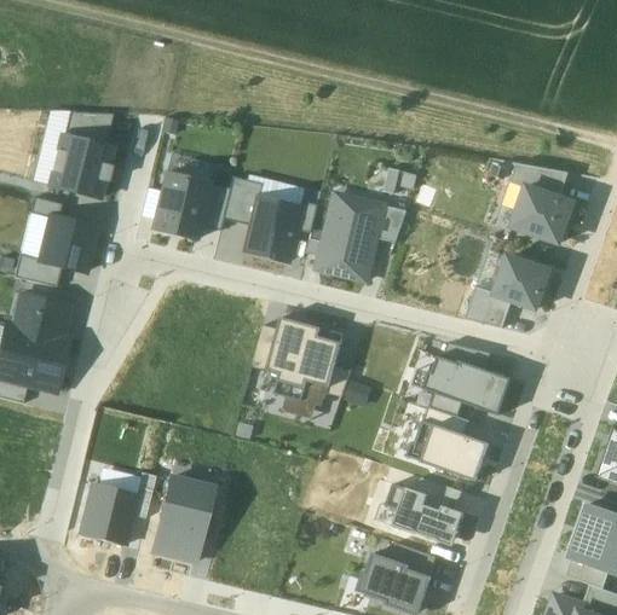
[(62,135),(103,145),(110,114),(68,111),(62,135)]
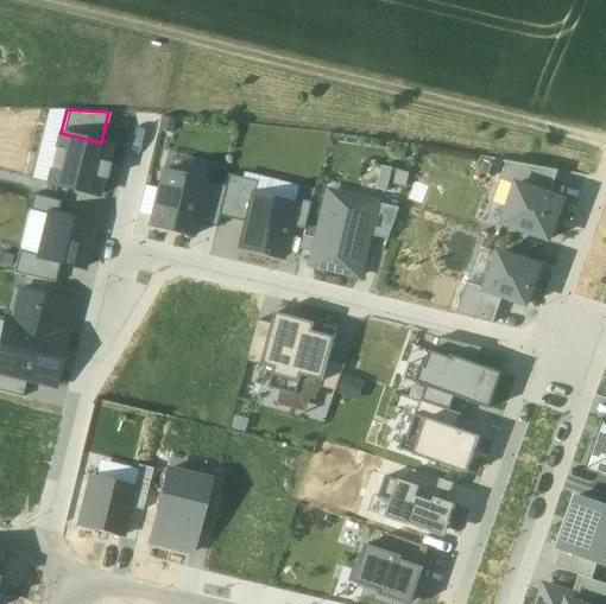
[(49,183),(96,194),(100,177),(103,177),(107,163),(103,161),(108,144),(101,142),(61,133),(57,147),(55,147),(50,167),(52,169),(49,183)]
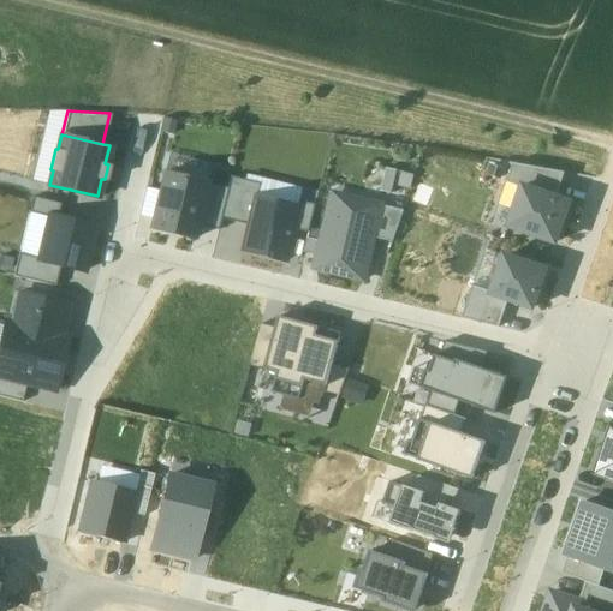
[(168,151),(164,172),(206,181),(209,162),(168,151)]
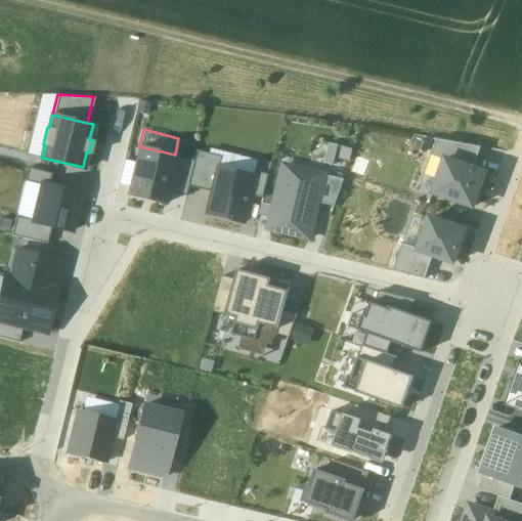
[(443,158),(473,167),(480,146),(436,137),(430,153),(443,158)]
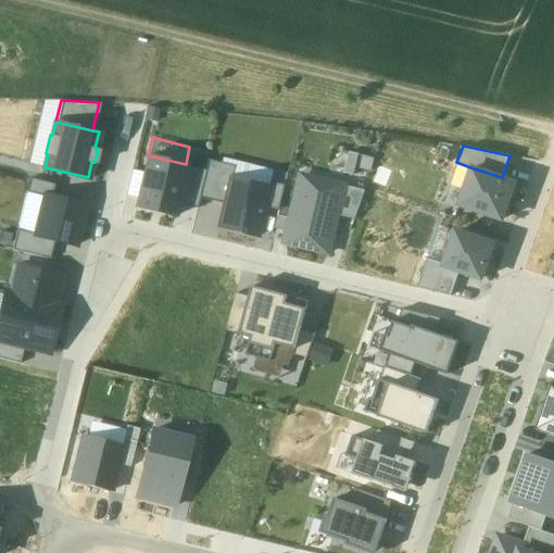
[(148,155),(136,205),(175,215),(177,202),(186,164),(148,155)]
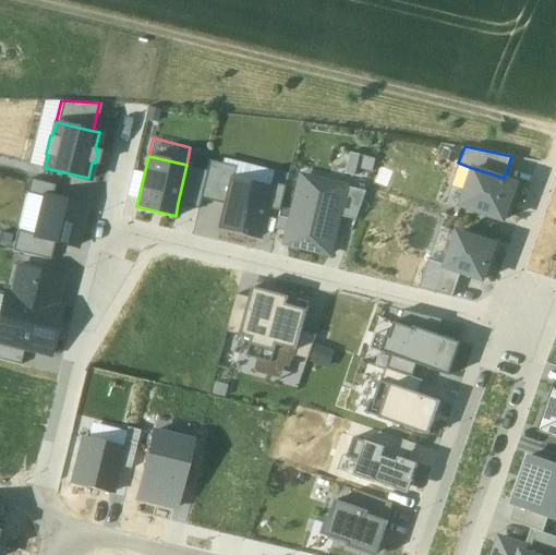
[(205,169),(198,197),(224,203),(230,177),(233,165),(207,159),(205,169)]
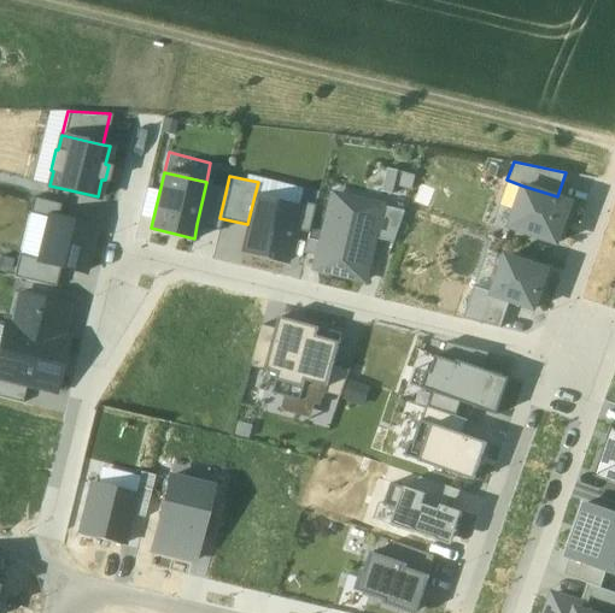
[(206,182),(197,224),(217,229),(220,218),(227,187),(206,182)]
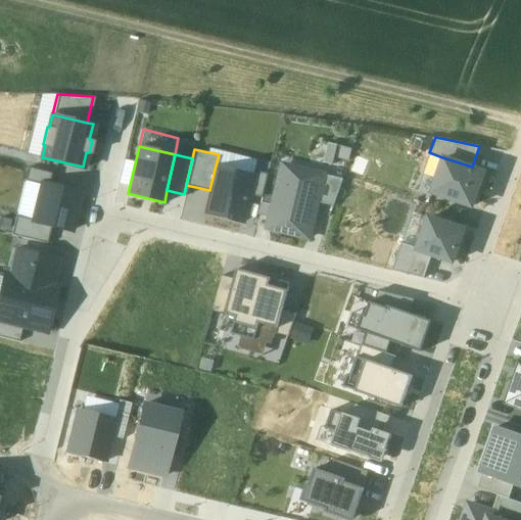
[(431,191),(472,204),(483,171),(472,167),(442,157),(431,191)]
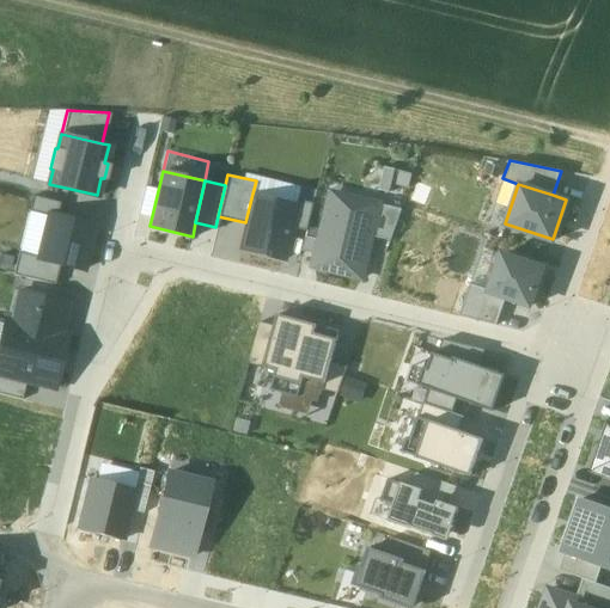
[(371,234),(379,203),(331,191),(319,239),(316,252),(313,264),(361,276),(371,234)]
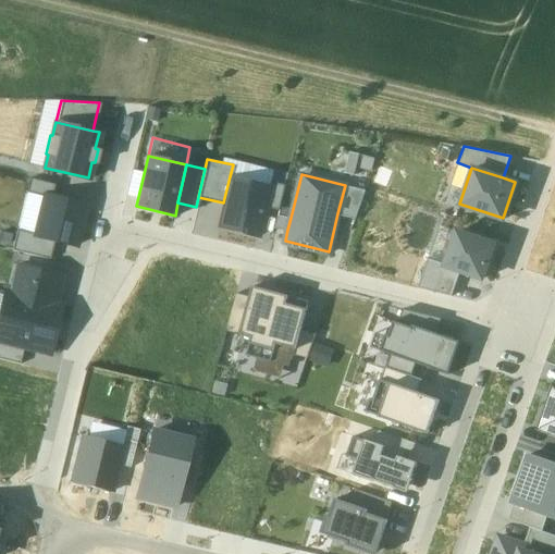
[(28,176),(25,191),(44,195),(50,197),(50,195),(53,183),(28,176)]
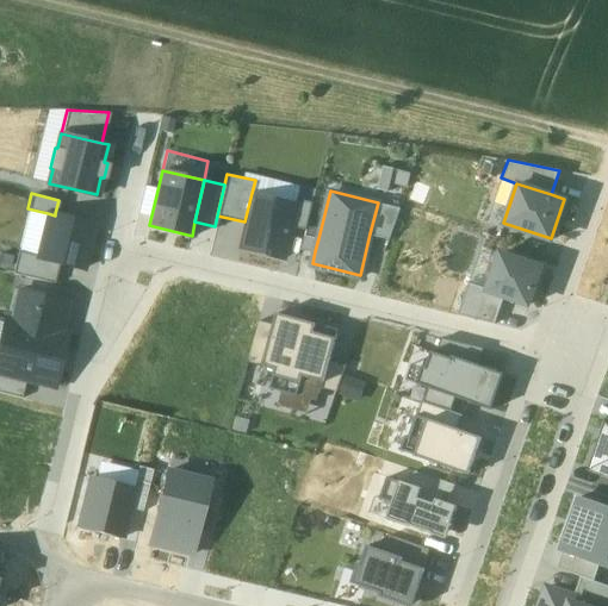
[(244,222),(239,247),(284,257),(291,225),(296,204),(252,193),(244,222)]
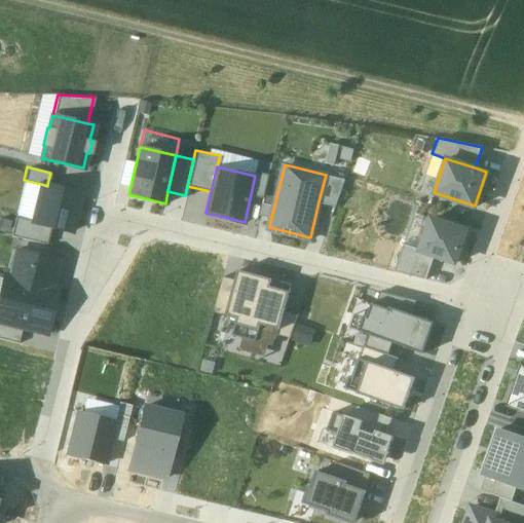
[(255,176),(251,194),(263,197),(269,173),(257,171),(255,176)]
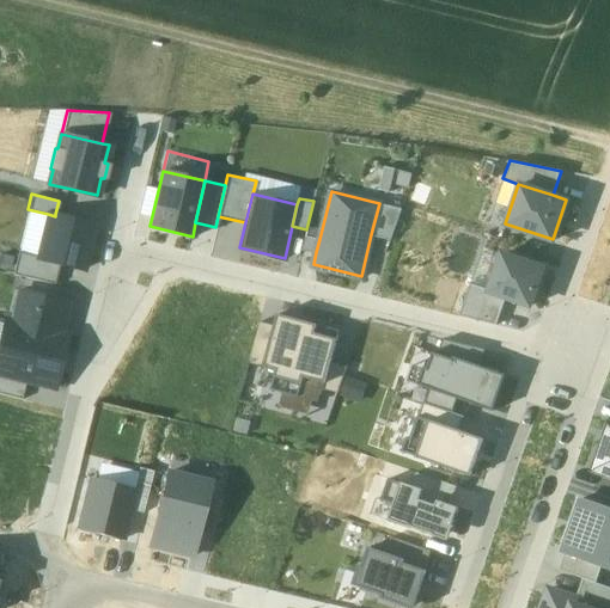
[(379,203),(371,234),(389,239),(401,208),(379,203)]
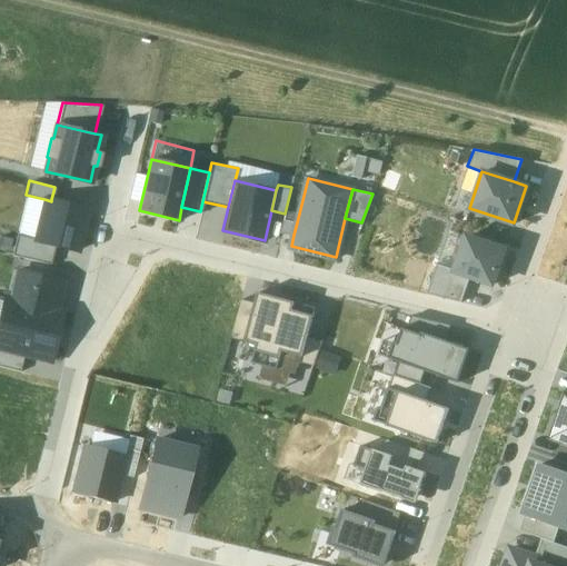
[(36,237),(45,199),(26,195),(17,232),(36,237)]
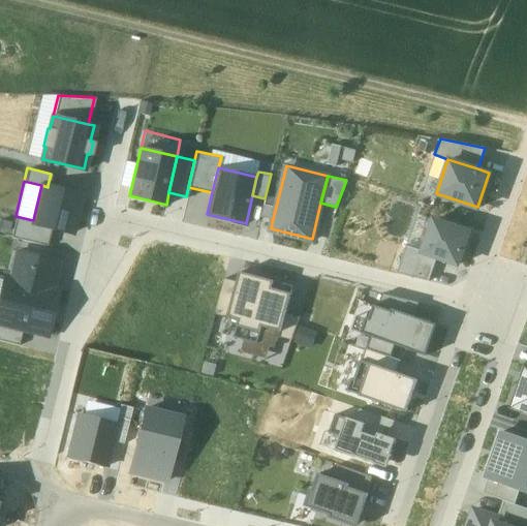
[(48,187),(41,185),(33,220),(32,222),(51,226),(70,231),(80,193),(48,185),(48,187)]
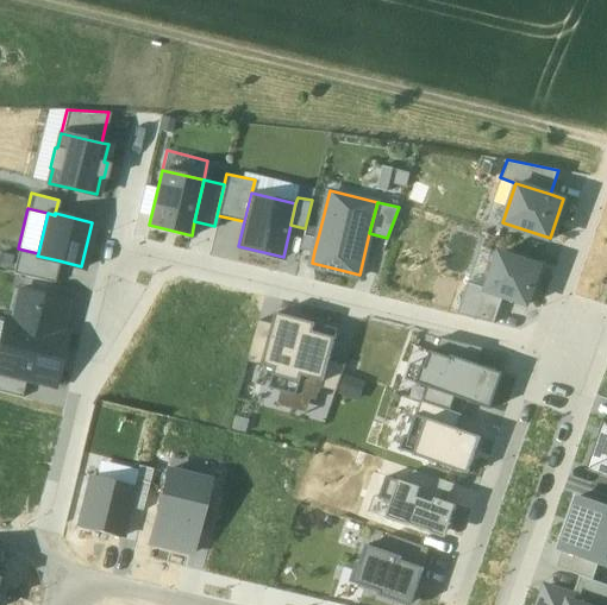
[(314,251),(318,238),(304,234),(300,247),(314,251)]
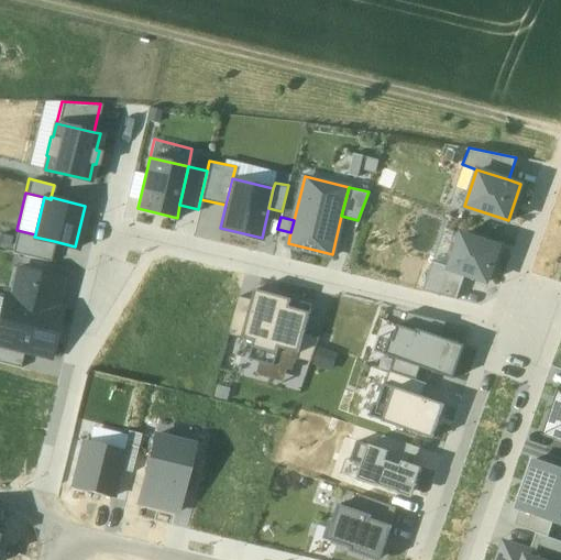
[(26,255),(50,260),(54,241),(34,237),(35,234),(17,230),(11,251),(26,255)]
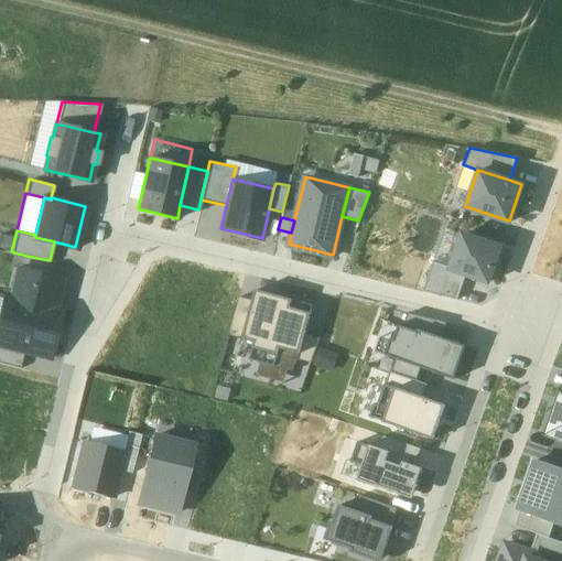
[(465,273),(486,281),(499,246),(462,233),(450,268),(465,273)]
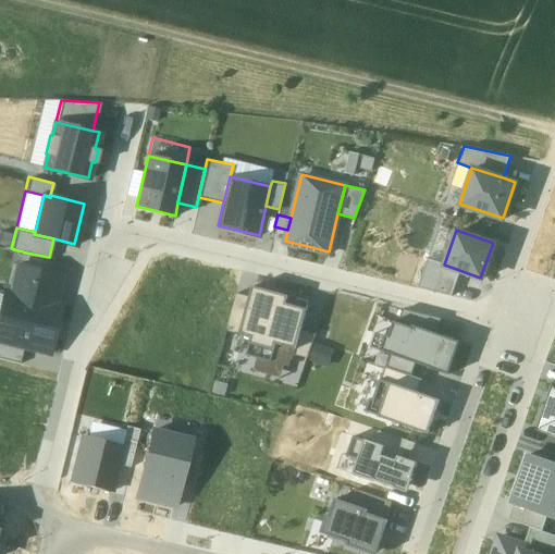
[(451,295),(459,270),(444,265),(426,258),(417,286),(451,295)]
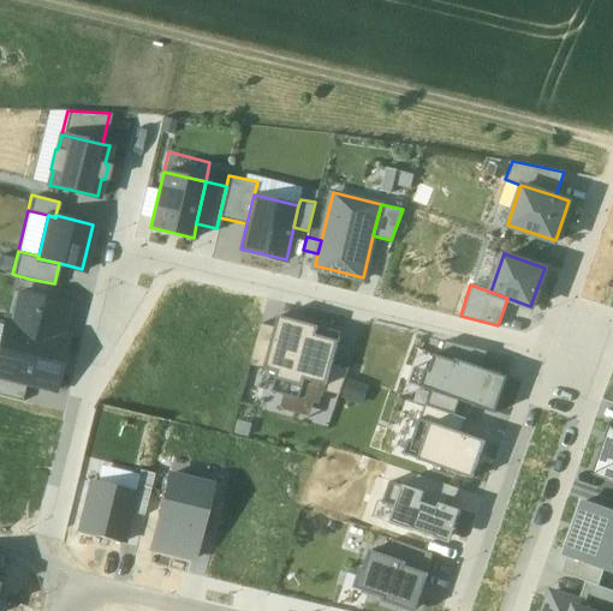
[(10,322),(5,321),(0,341),(0,395),(21,400),(25,382),(54,388),(66,336),(61,335),(69,303),(17,291),(10,322)]
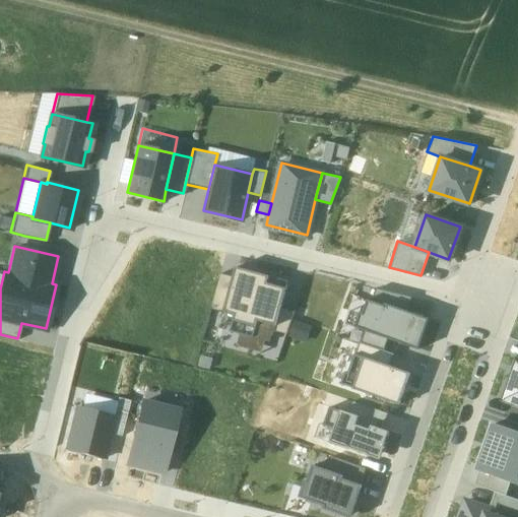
[(268,274),(235,265),(232,275),(221,311),(234,314),(274,325),(279,307),(283,295),(287,280),(268,274)]
